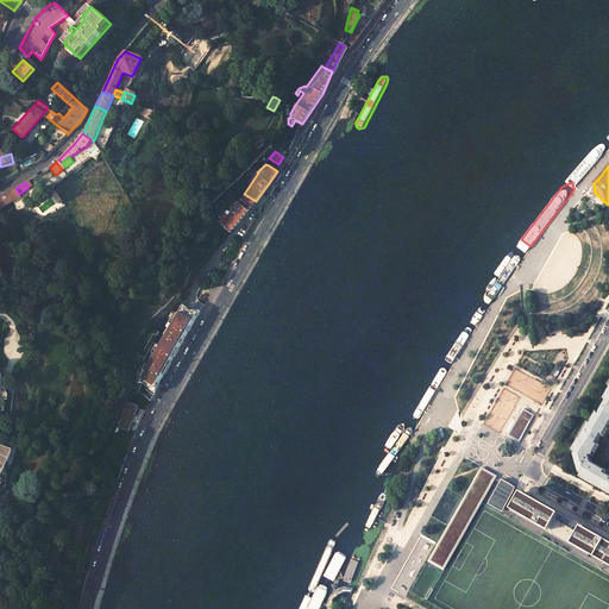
[(20,196),(19,194),(16,188),(8,192),(13,201),(20,196)]
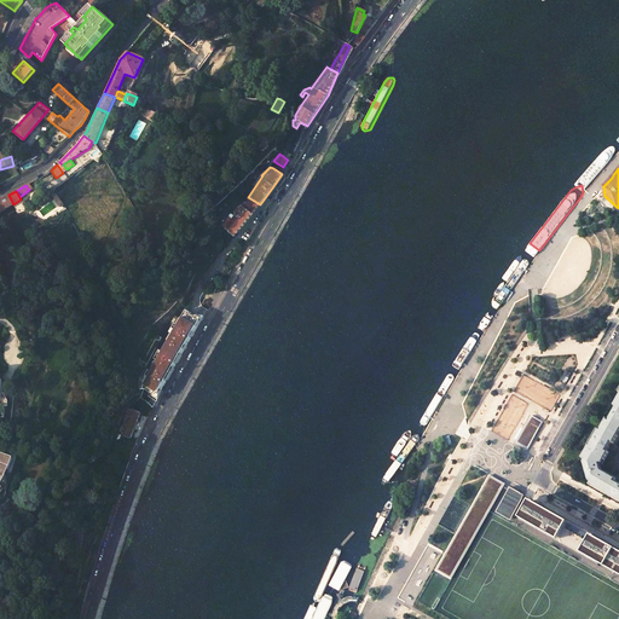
[(0,210),(13,204),(9,195),(0,198),(0,210)]
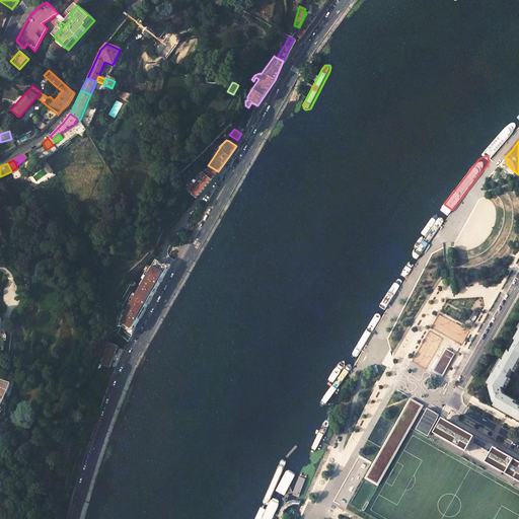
[(196,199),(211,179),(218,171),(213,168),(208,165),(202,173),(188,192),(196,199)]
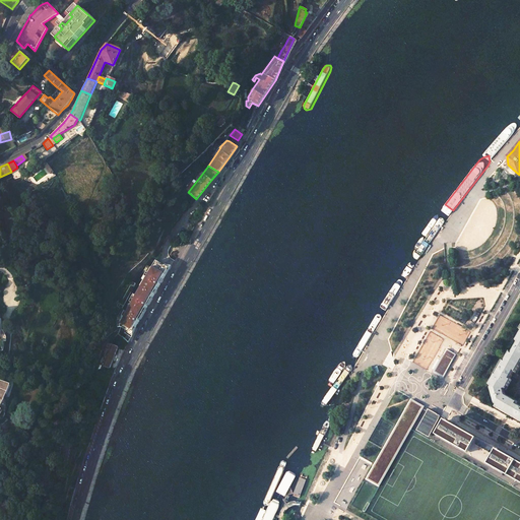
[(145,289),(154,295),(159,285),(170,268),(157,262),(145,283),(147,284),(145,289)]
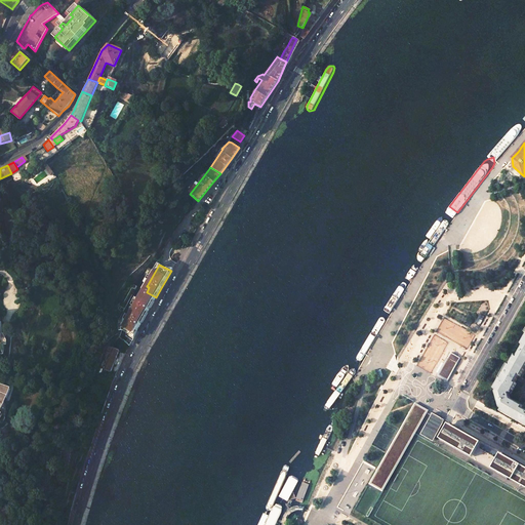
[(400,286),(384,310),(390,314),(407,286),(407,284),(405,282),(403,282),(400,286)]
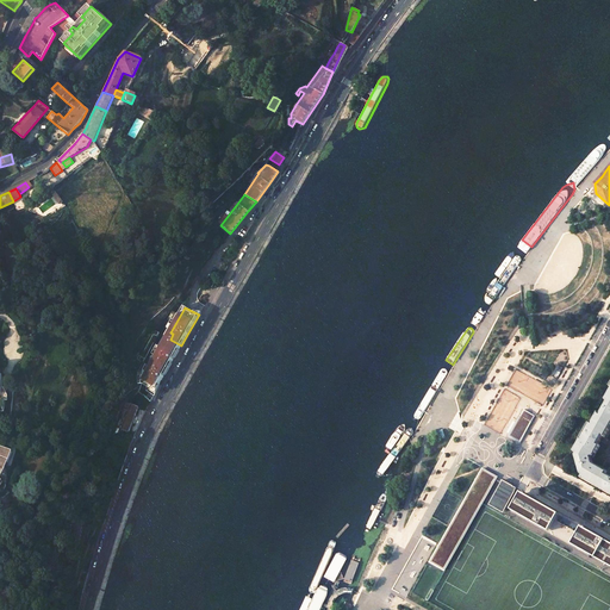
[(170,340),(157,363),(151,373),(162,379),(181,346),(170,340)]
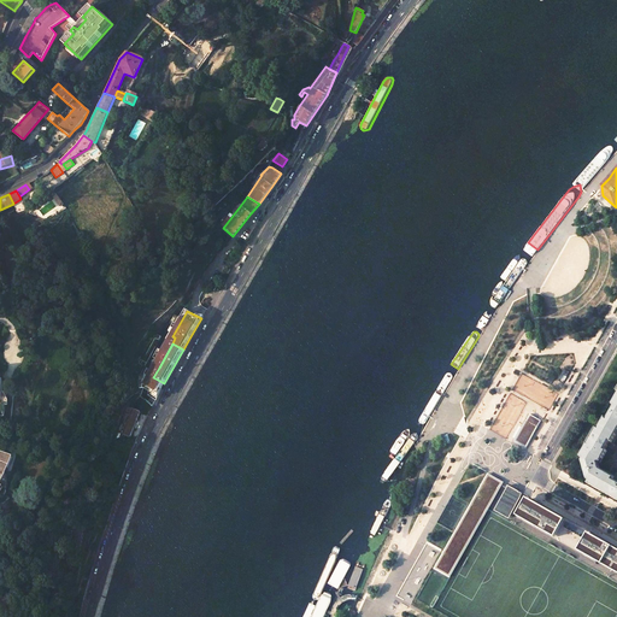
[(447,374),(445,377),(419,422),(419,423),(422,427),(425,425),(451,381),(453,376),(451,374),(447,374)]
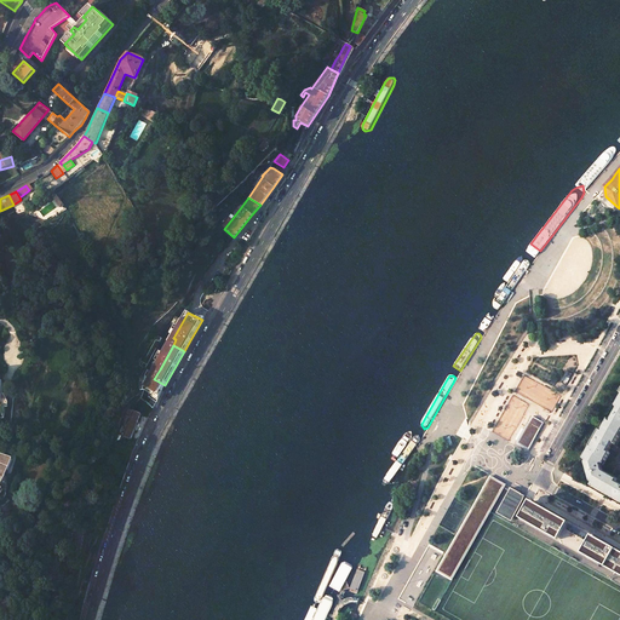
[(162,389),(141,377),(141,399),(153,409),(162,389)]
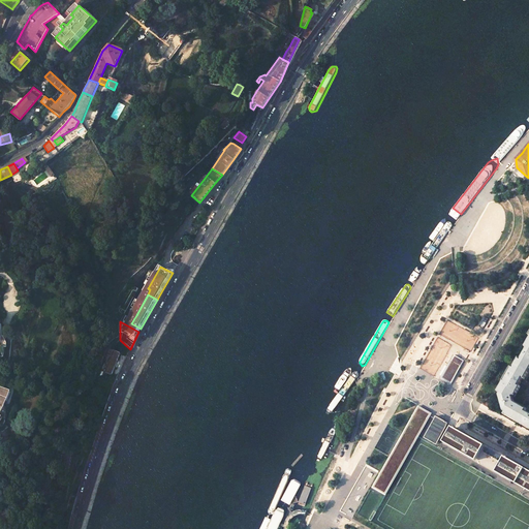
[(526,347),(520,359),(518,358),(514,364),(528,371),(528,368),(528,336),(524,346),(526,347)]
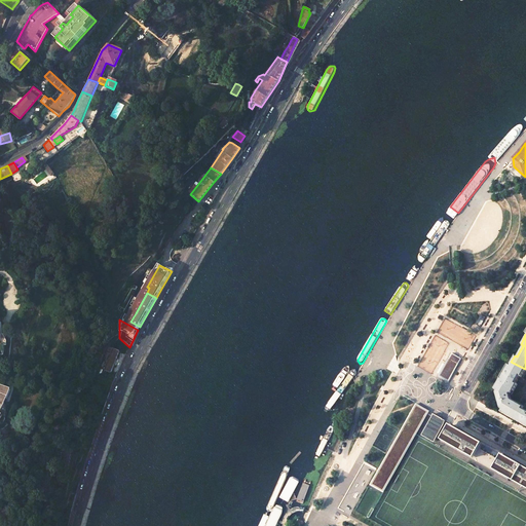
[(111,348),(103,370),(111,372),(119,351),(111,348)]
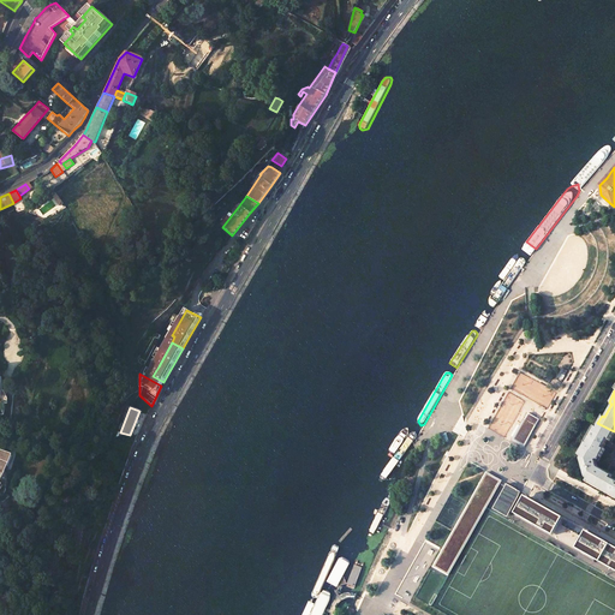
[(530,413),(515,439),(525,445),(539,419),(530,413)]
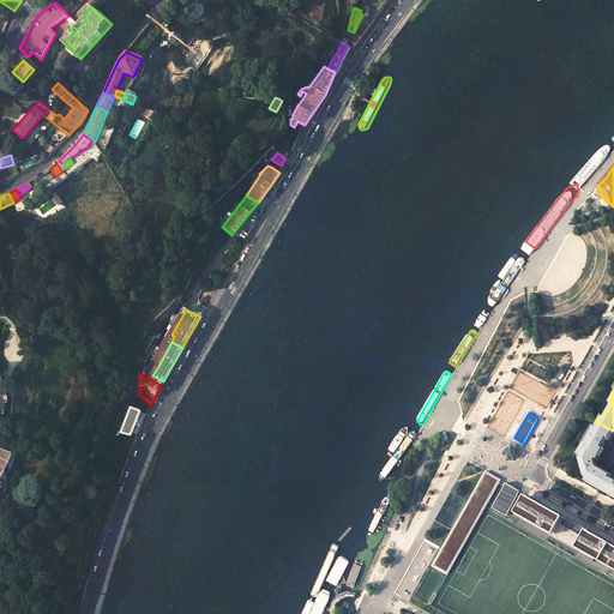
[(600,447),(606,438),(608,439),(613,431),(596,422),(594,427),(591,426),(583,443),(601,452),(602,449),(600,447)]
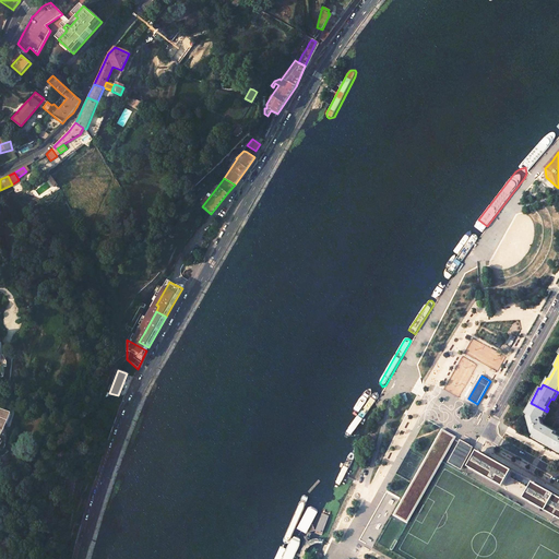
[(375,393),(372,396),(348,436),(349,438),(352,440),(354,440),(378,399),(379,395),(378,393),(375,393)]
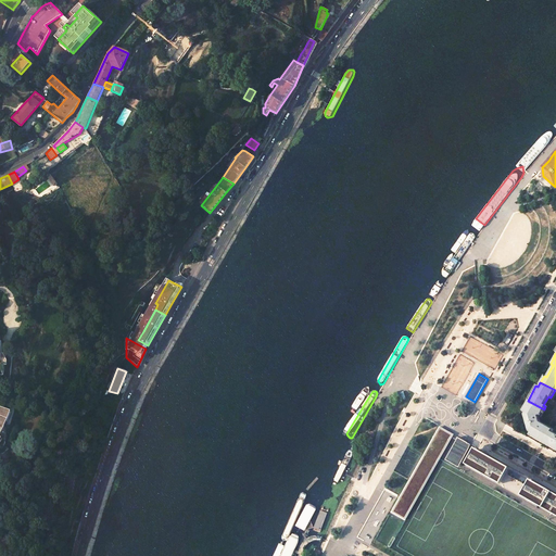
[(544,409),(528,401),(521,412),(525,413),(522,416),(528,432),(529,433),(528,437),(536,441),(544,427),(539,424),(536,417),(541,416),(544,409)]
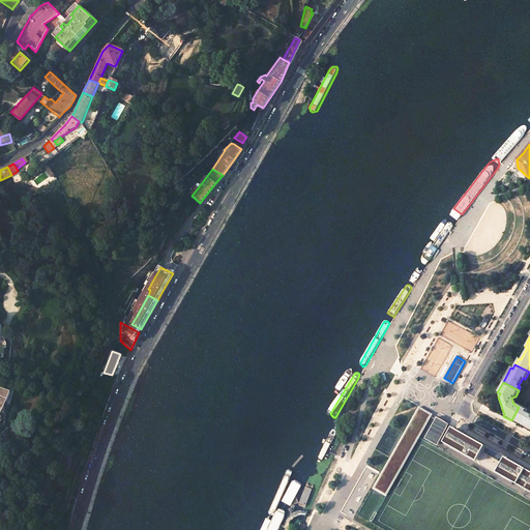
[(0,409),(10,392),(0,386),(0,409)]
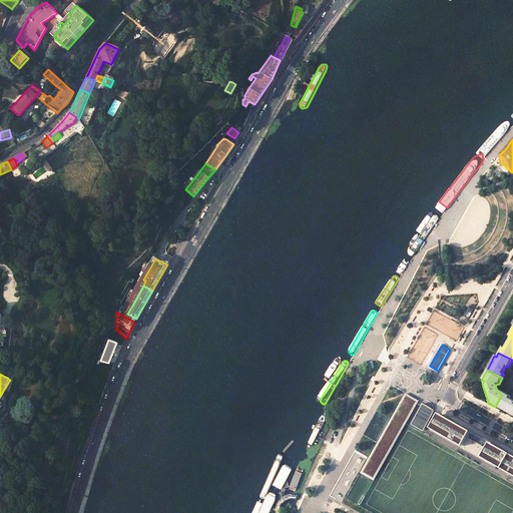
[(406,394),(398,407),(410,414),(417,400),(406,394)]
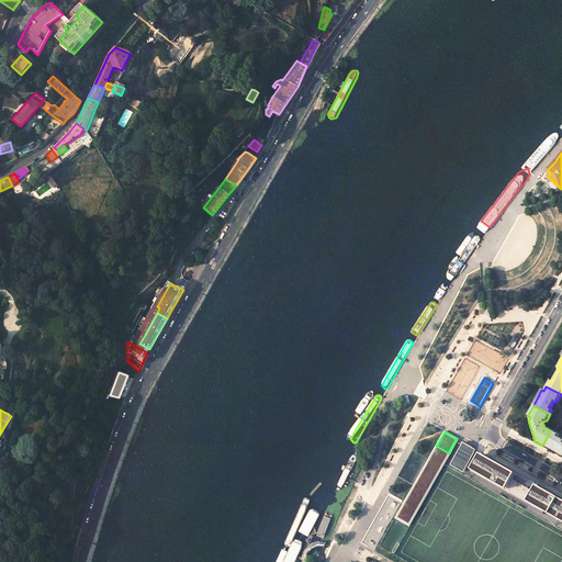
[(542,446),(561,456),(561,439),(558,437),(559,435),(550,431),(542,446)]
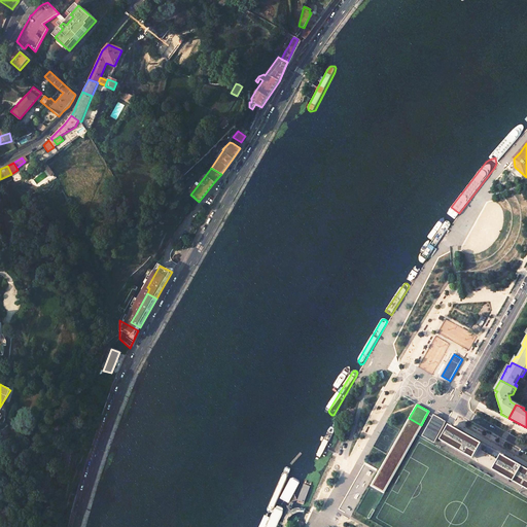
[(437,440),(447,422),(435,416),(424,436),(432,441),(434,437),(437,440)]
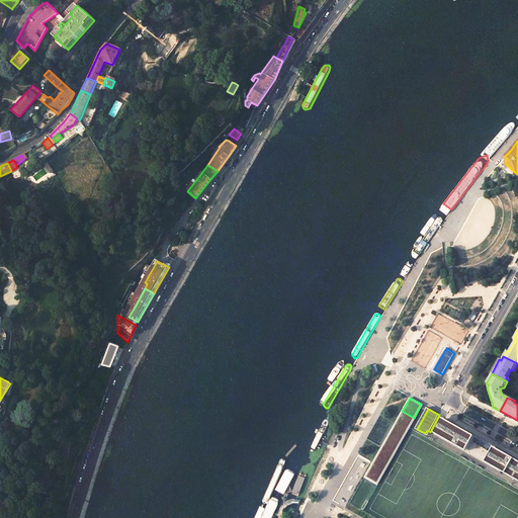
[(414,418),(402,411),(373,462),(384,468),(414,418)]
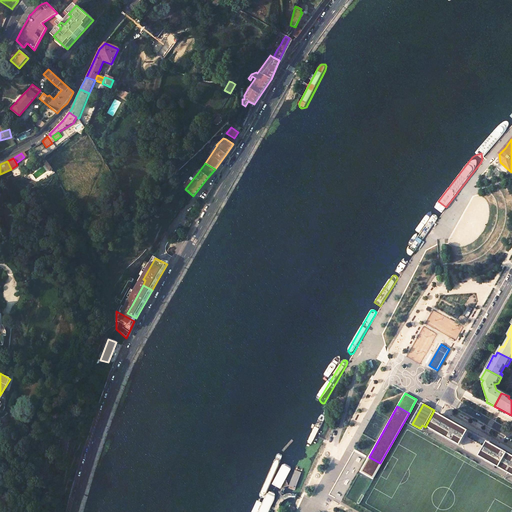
[(511,453),(439,412),(428,430),(467,452),(480,460),(511,477),(511,453)]
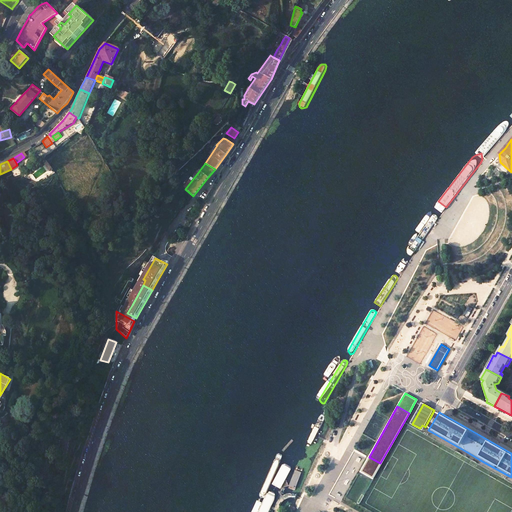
[(319,417),(308,440),(307,444),(310,445),(313,444),(325,421),(325,413),(319,417)]
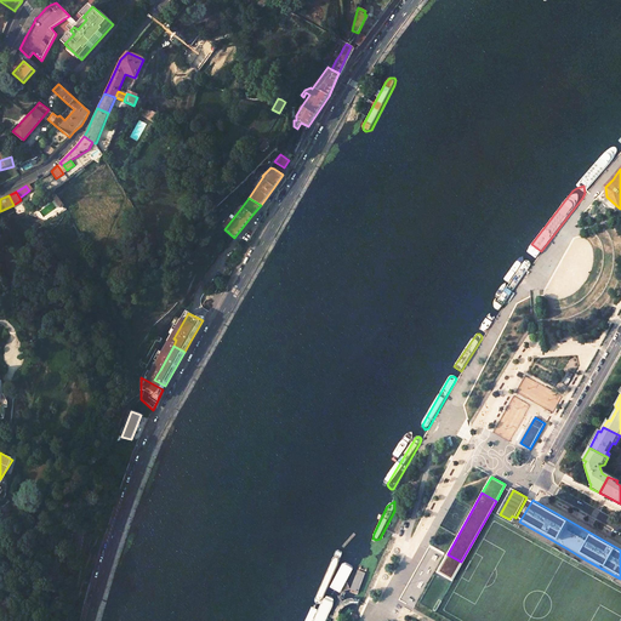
[(461,562),(448,554),(444,559),(459,567),(461,562)]
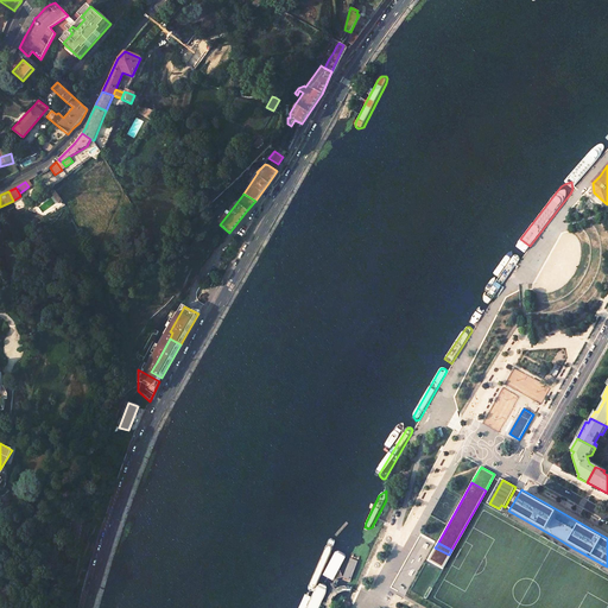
[(449,555),(435,548),(428,561),(441,569),(449,555)]
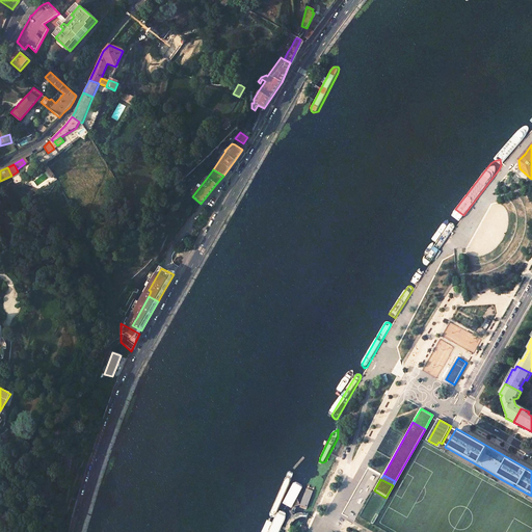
[(294,483),(283,506),(292,509),(301,487),(294,483)]
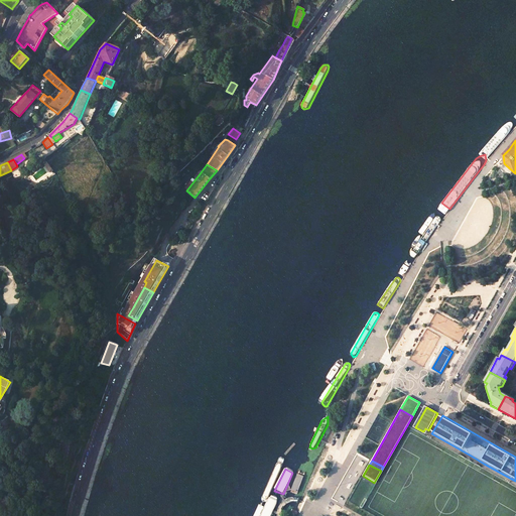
[(273,496),(270,499),(261,515),(271,515),(278,502),(278,498),(273,496)]
